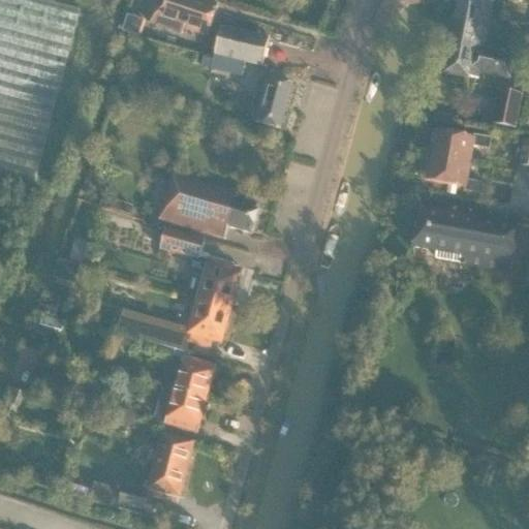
[(0,0),(0,174),(36,183),(84,9),(44,0),(0,0)]
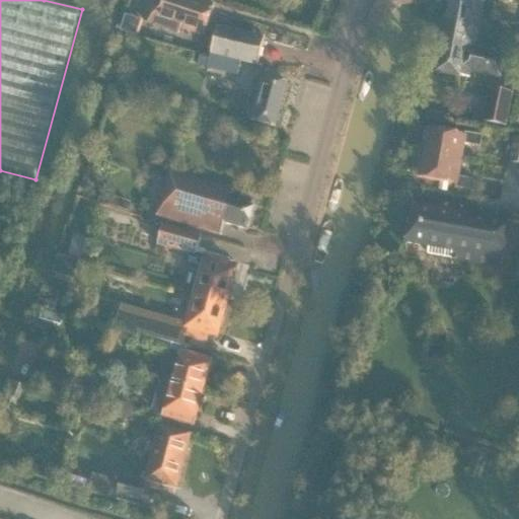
[(204,35),(213,7),(192,0),(155,0),(148,23),(179,33),(181,28),(204,35)]
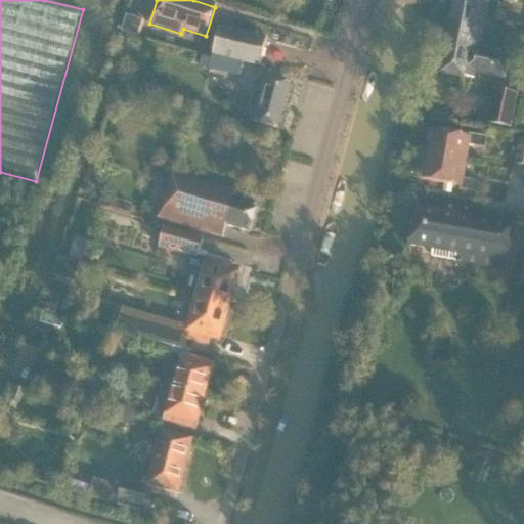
[(478,0),(454,0),(441,74),(465,78),(474,79),(475,74),(505,80),(510,54),(479,48),(488,2),(480,1),(480,0),(478,0)]
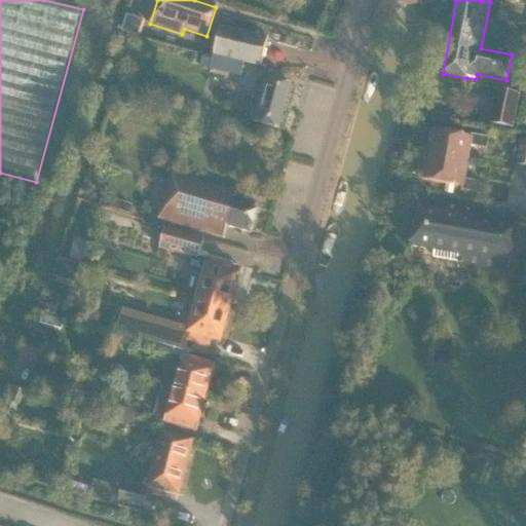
[(261,67),(268,39),(220,28),(213,55),(210,70),(241,77),(245,63),(261,67)]
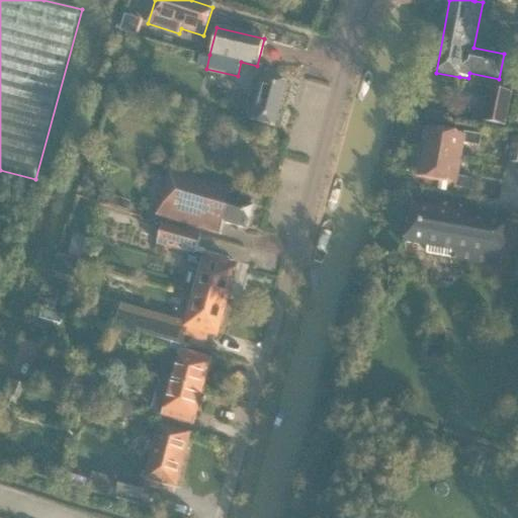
[(275,127),(287,83),(258,75),(245,118),(275,127)]
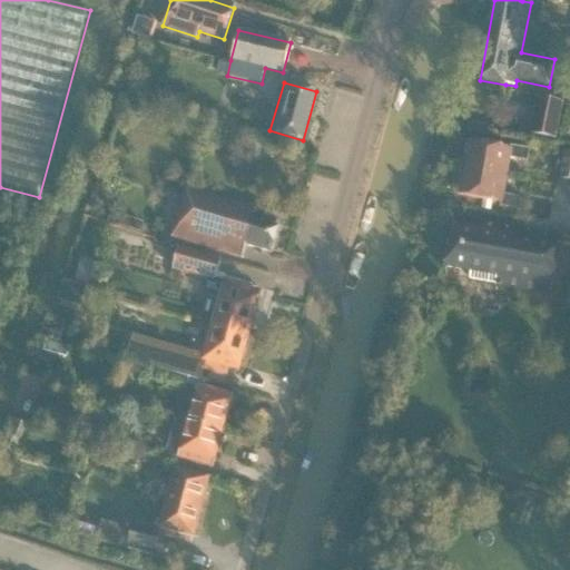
[(564,104),(538,98),(530,135),(557,140),(564,104)]
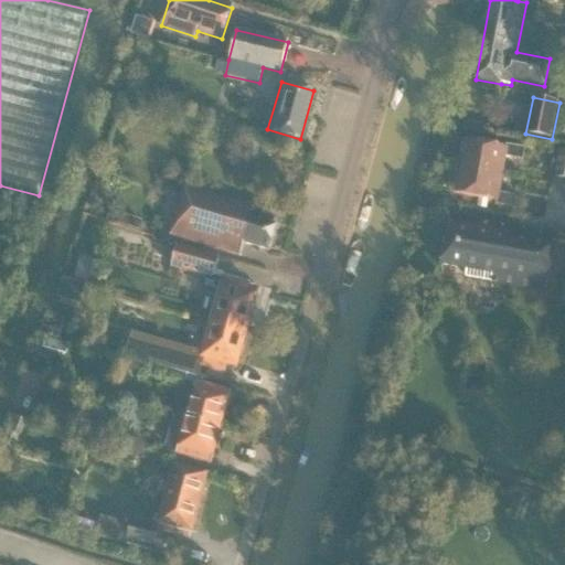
[(459,168),(502,176),(505,158),(523,161),(525,148),(507,145),(507,148),(465,140),(459,168)]
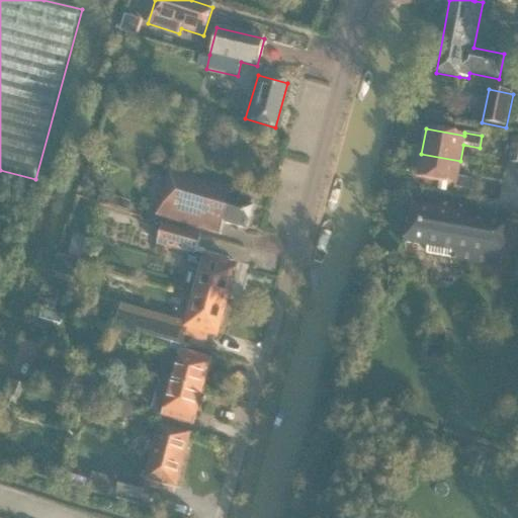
[(517,164),(517,140),(511,139),(507,163),(517,164)]
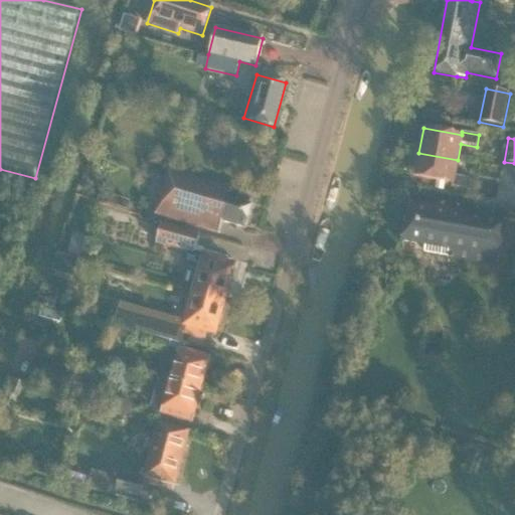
[(455,176),(458,160),(418,153),(414,177),(453,184),(452,187),(470,190),(472,179),(455,176)]
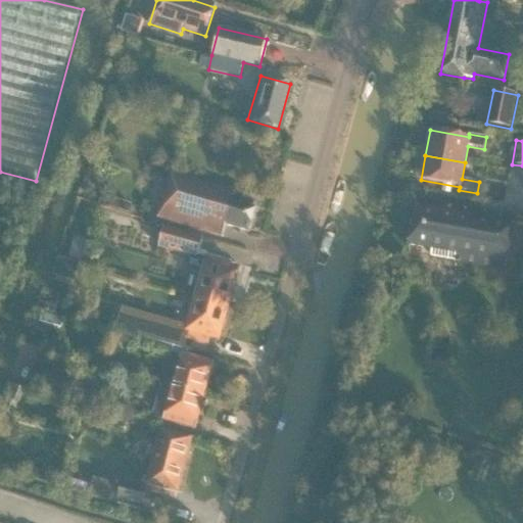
[(249,232),(257,205),(234,199),(236,192),(172,174),(158,219),(223,237),(226,225),(249,232)]
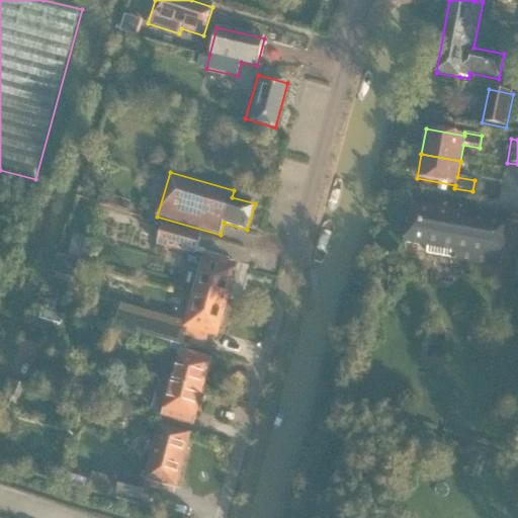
[(500,266),(511,214),(414,197),(405,243),(428,247),(427,253),(500,266)]
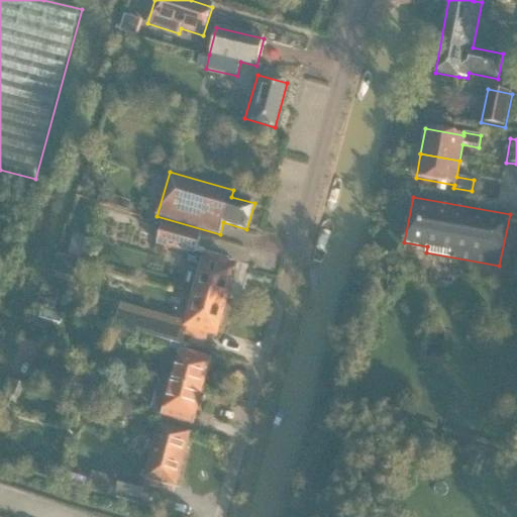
[(201,265),(193,294),(226,303),(235,270),(226,267),(228,260),(204,252),(203,254),(196,252),(201,235),(163,224),(157,243),(189,253),(187,261),(201,265)]
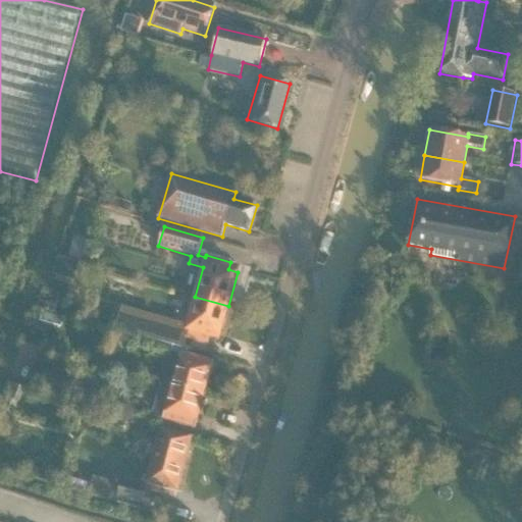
[(87,242),(74,238),(68,259),(82,263),(87,242)]
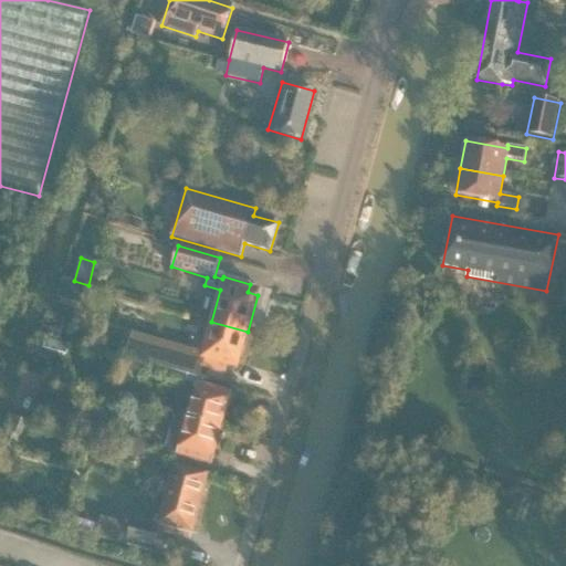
[(64,279),(59,297),(72,302),(77,283),(64,279)]
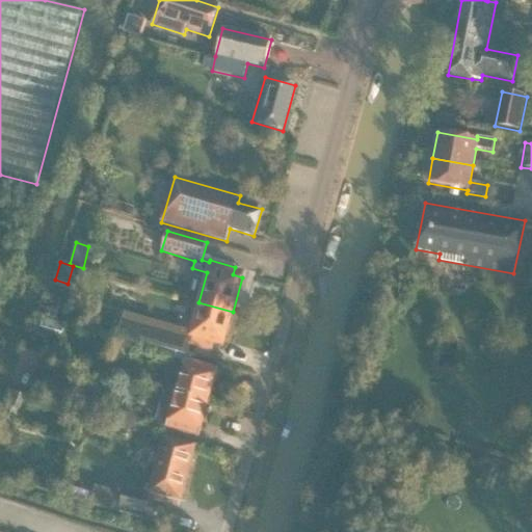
[(160,348),(178,353),(186,355),(189,345),(212,351),(214,344),(223,347),(233,312),(198,302),(190,335),(124,317),(118,337),(160,348)]
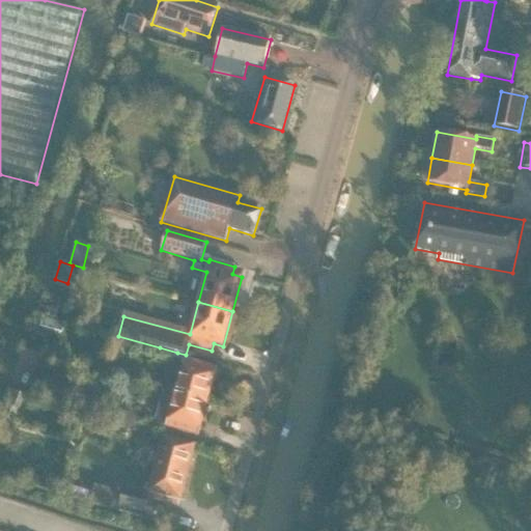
[(39,325),(36,335),(47,338),(49,330),(62,334),(65,324),(44,317),(42,326),(39,325)]
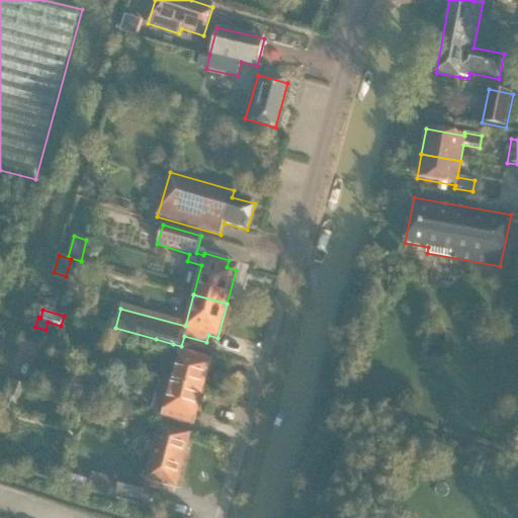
[(45,339),(26,333),(23,341),(42,346),(45,339)]
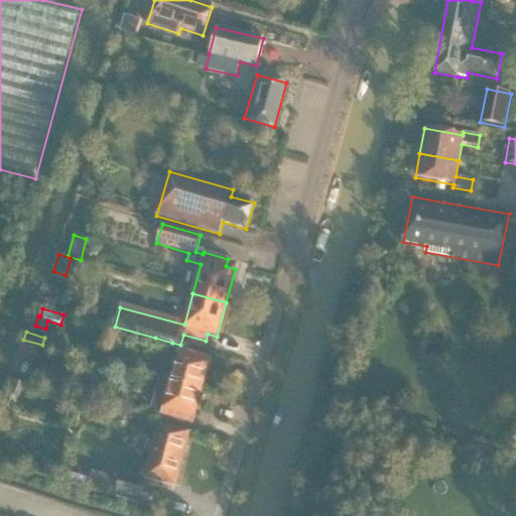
[(169,351),(172,343),(155,338),(153,346),(169,351)]
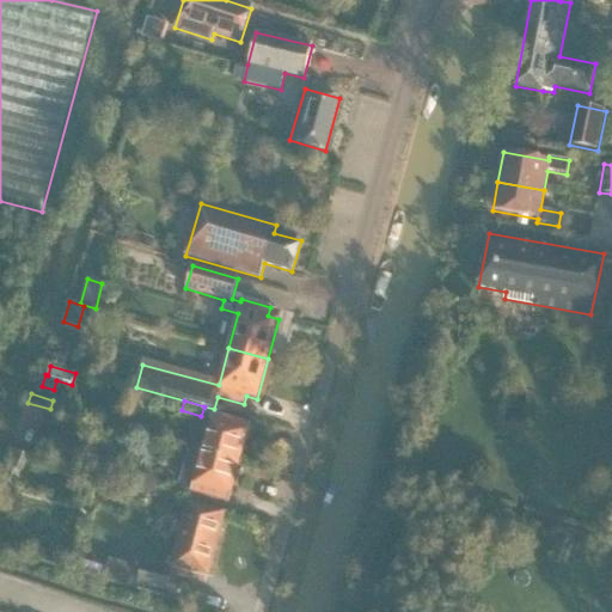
[(188,450),(239,463),(250,423),(212,414),(209,423),(196,418),(188,450)]
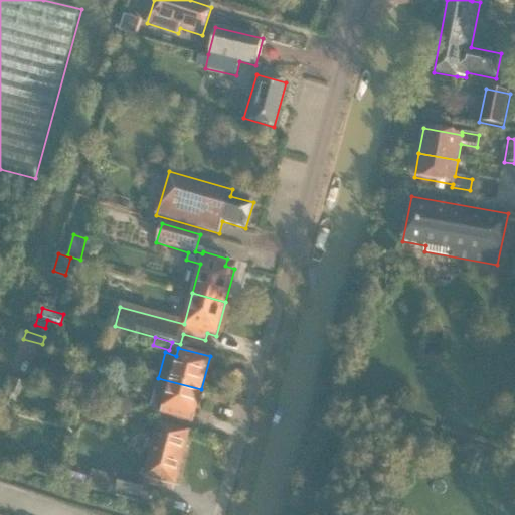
[(47,364),(29,358),(23,374),(42,381),(47,364)]
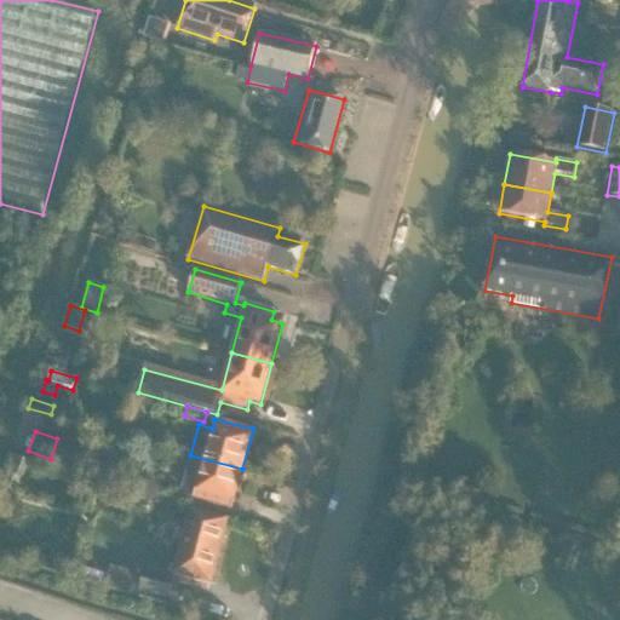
[(231,510),(242,469),(190,455),(179,495),(231,510)]
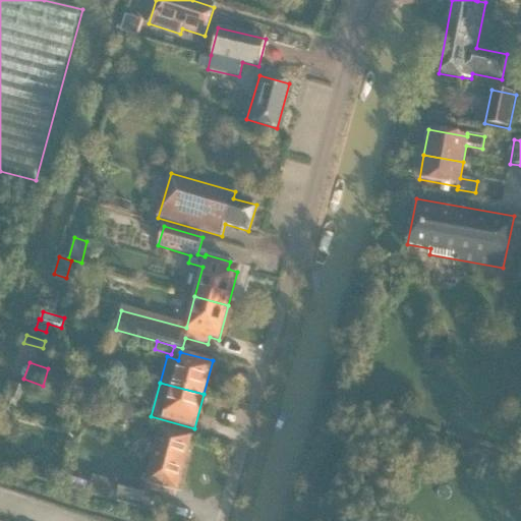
[(133,398),(117,393),(112,408),(134,415),(137,403),(132,402),(133,398)]
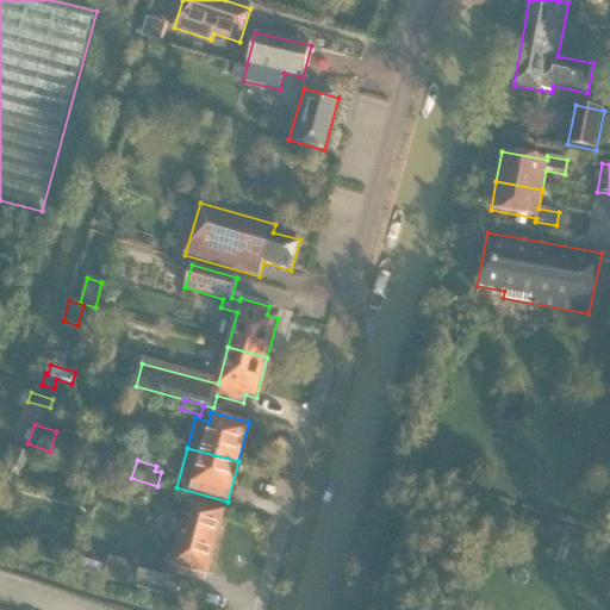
[(207,576),(225,512),(187,502),(169,566),(207,576)]
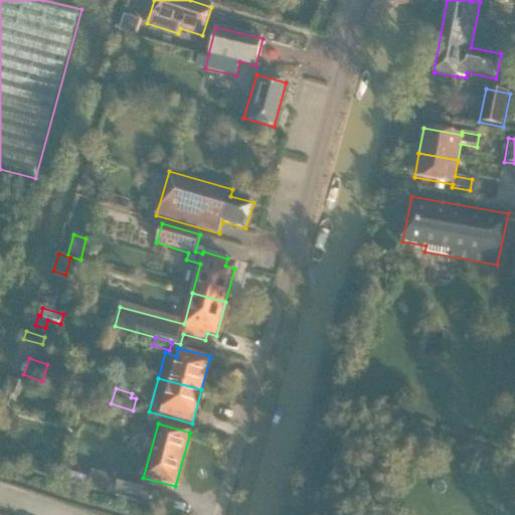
[(119,478),(91,471),(87,489),(115,497),(116,493),(139,499),(143,482),(119,476),(119,478)]
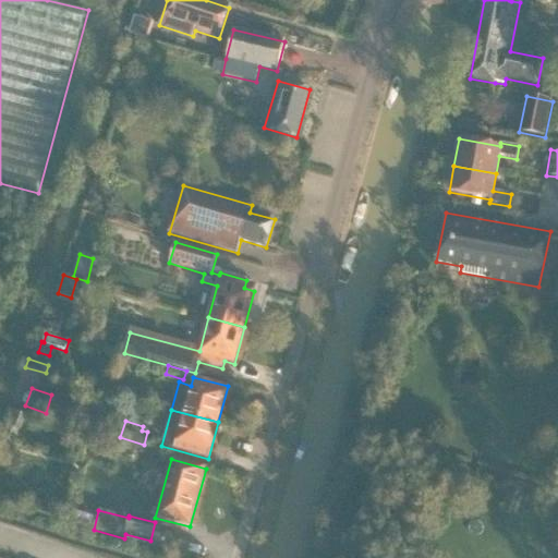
All buildings are outlined.
